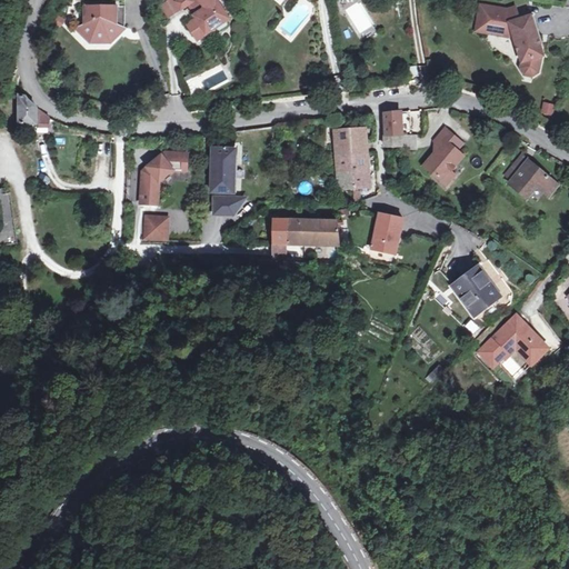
[(168,16),(180,8),(175,0),(162,0),(159,2),(168,16)]
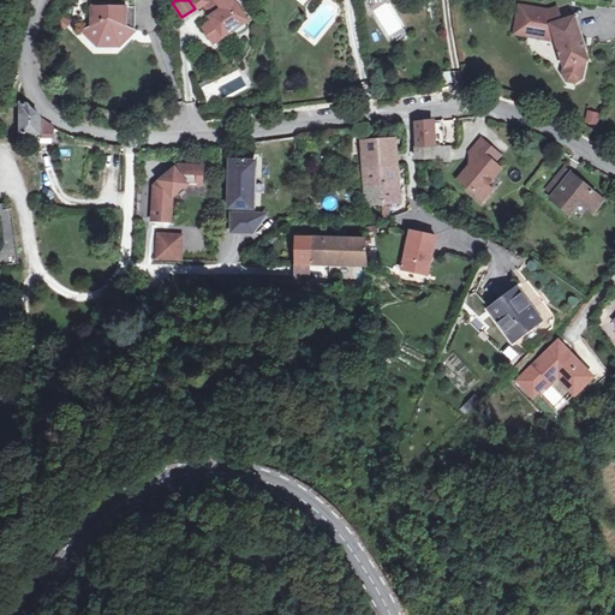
[(251,16),(240,0),(204,0),(202,3),(212,18),(215,23),(206,29),(212,42),(232,29),(237,31),(244,27),(244,21),(251,16)]
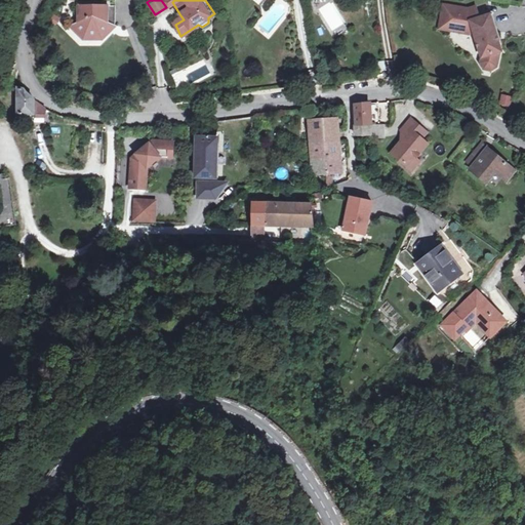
[(115,17),(115,4),(115,3),(77,2),(77,12),(79,12),(79,18),(70,24),(83,37),(87,33),(96,33),(102,38),(110,29),(107,26),(115,17)]
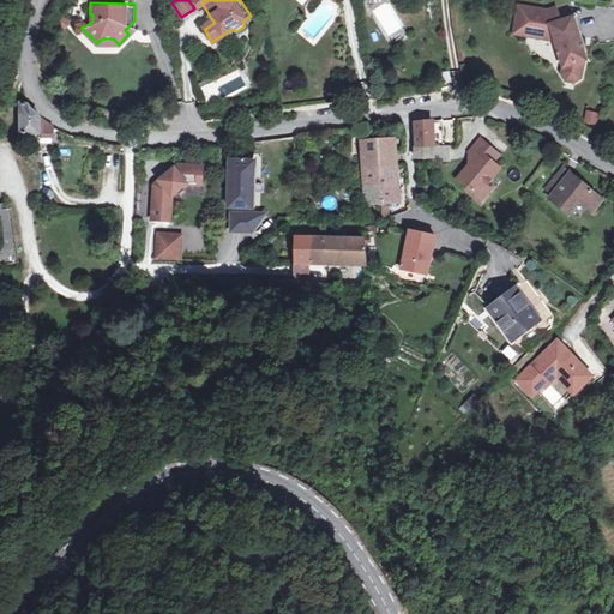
[(215,23),(211,18),(202,24),(205,29),(215,23)]
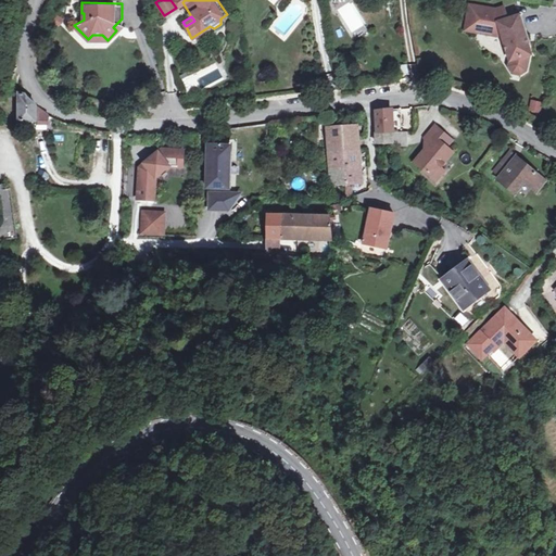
[(500,36),(502,36),(510,63),(509,68),(513,74),(521,76),(527,72),(529,62),(528,58),(531,57),(526,37),(528,36),(522,16),(496,24),(500,36)]
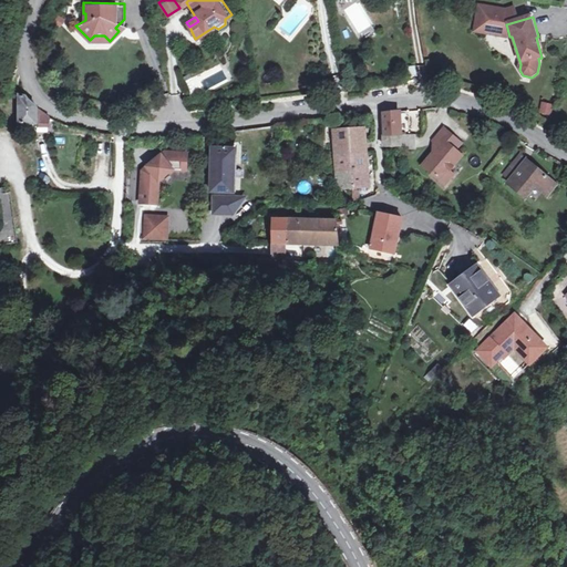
[(124,24),(124,19),(115,28),(119,31),(124,24)]
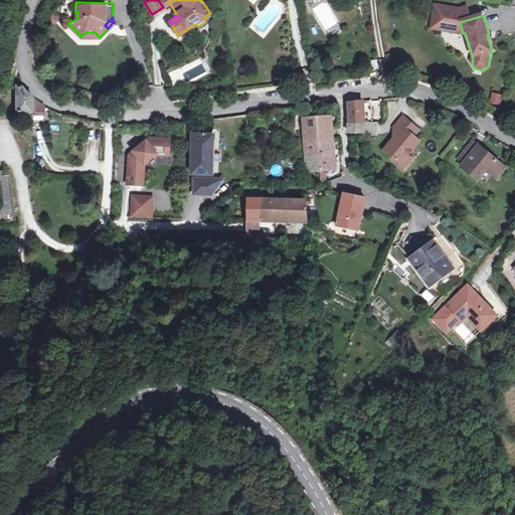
[(18,113),(25,113),(46,114),(46,106),(39,102),(33,98),(29,95),(26,91),(23,88),(18,89),(18,113)]
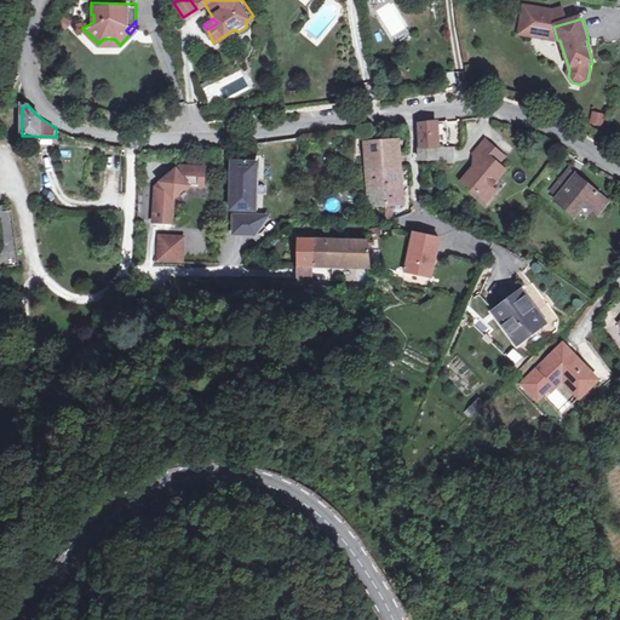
[(591,113),(590,125),(603,127),(604,114),(591,113)]
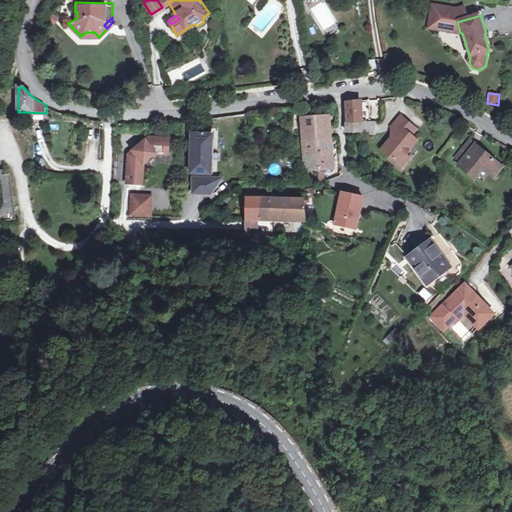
[(347,113),(346,121),(361,121),(362,100),(347,102),(347,113)]
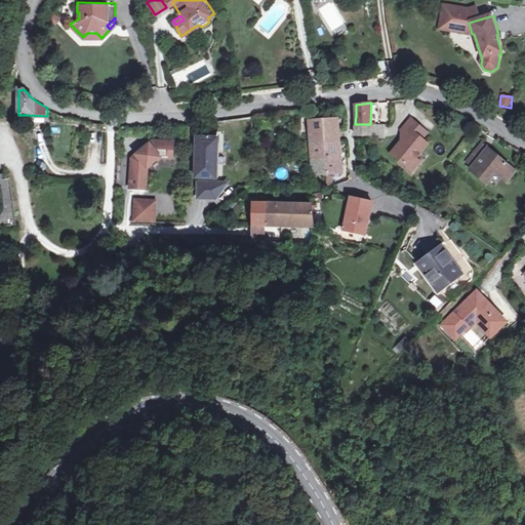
[(309,143),(338,142),(336,120),(307,121),(309,143)]
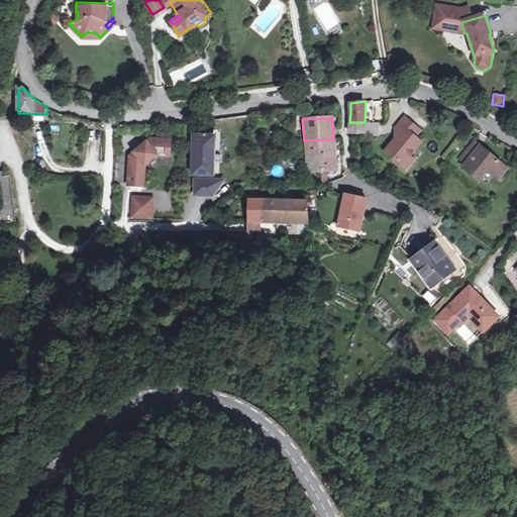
[(406,143),(417,131),(406,120),(395,129),(400,135),(391,144),(406,143)]
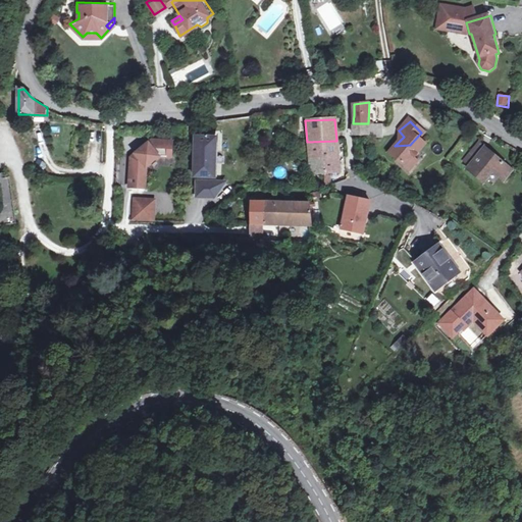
[(368,123),(353,123),(353,135),(368,135),(368,123)]
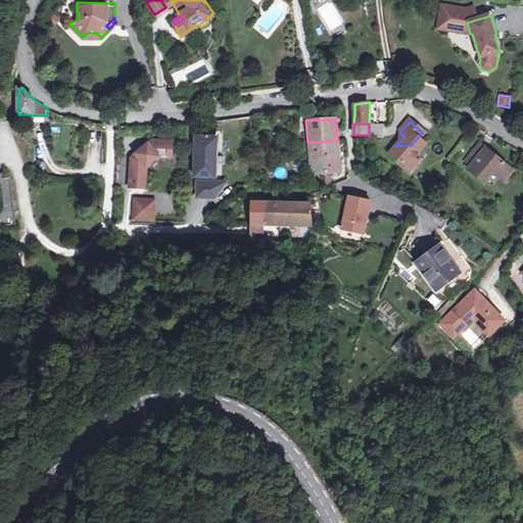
[(403,169),(411,161),(426,147),(422,141),(426,137),(422,133),(411,145),(395,146),(394,146),(389,151),(403,169)]
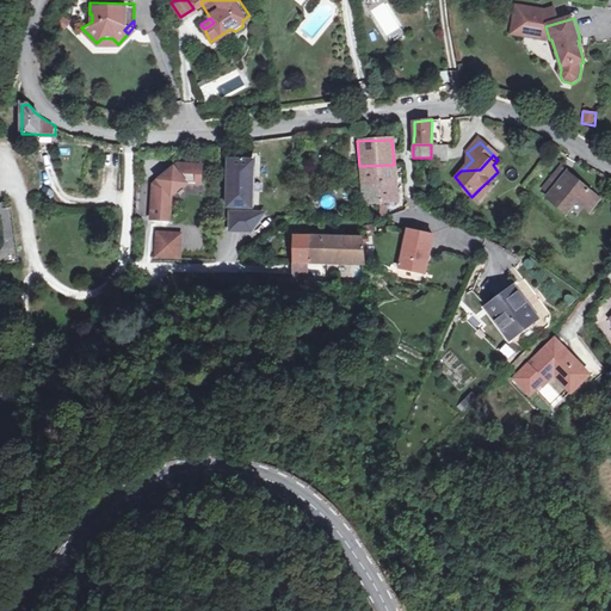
[(251,209),(254,159),(229,161),(227,208),(251,209)]
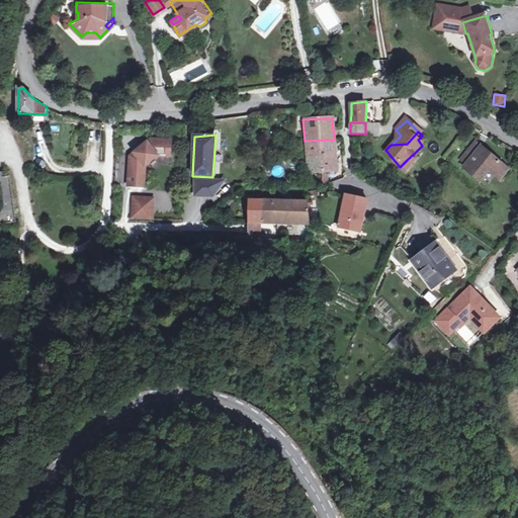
[(131,157),(128,186),(144,187),(145,166),(158,156),(170,157),(171,141),(151,140),(131,157)]
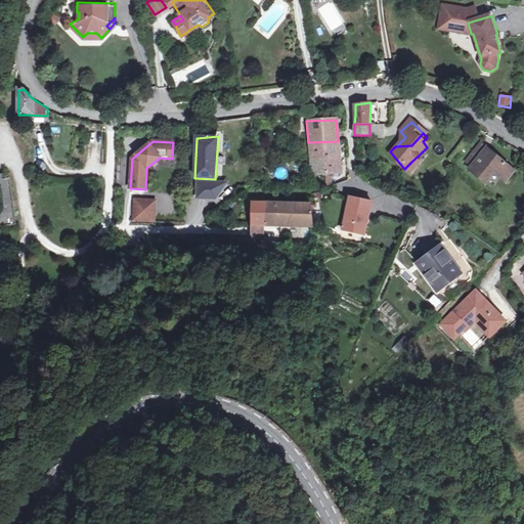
[(341,174),(338,141),(308,142),(309,159),(322,160),(324,174),(341,174)]
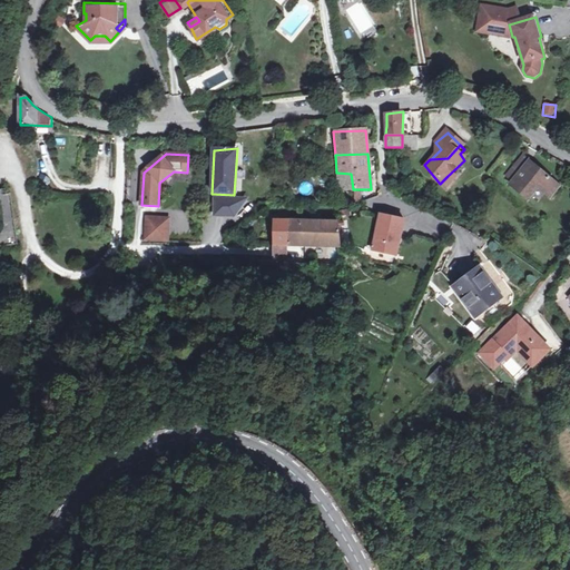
[(519,199),(522,194),(528,199),(537,192),(550,204),(559,195),(532,168),(509,189),(519,199)]
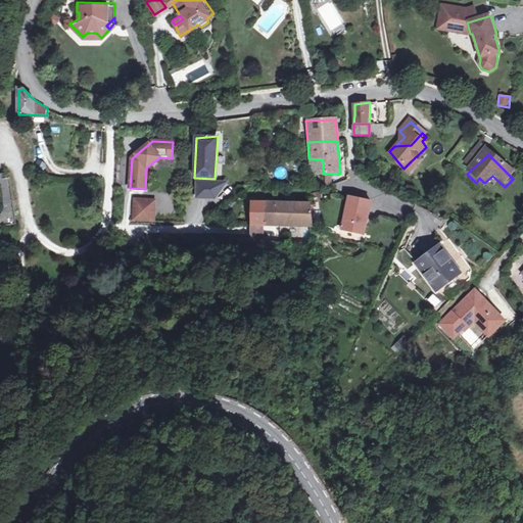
[(322,159),(308,158),(311,174),(324,174),(322,159)]
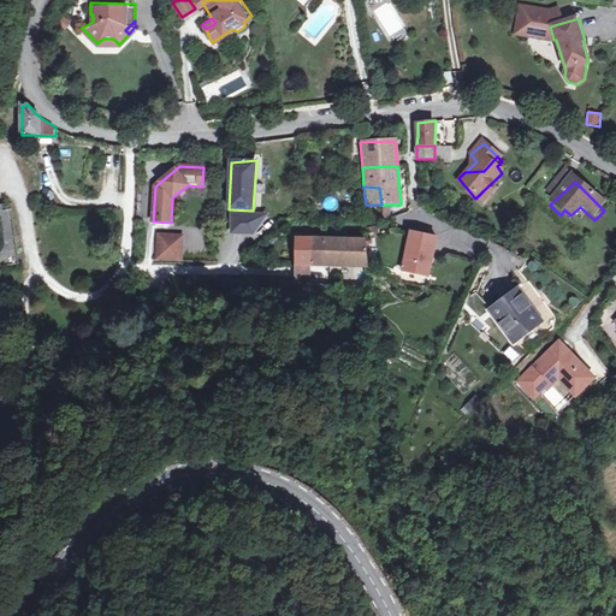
[(484,190),(475,199),(481,205),(490,197),(484,190)]
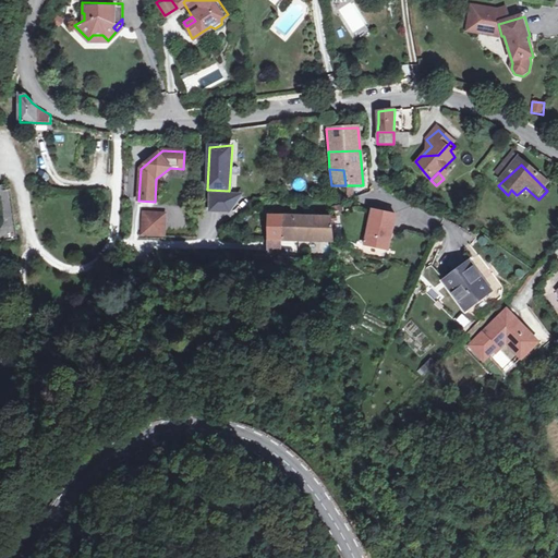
[(0,240),(17,238),(11,189),(3,189),(2,184),(0,184),(0,240)]
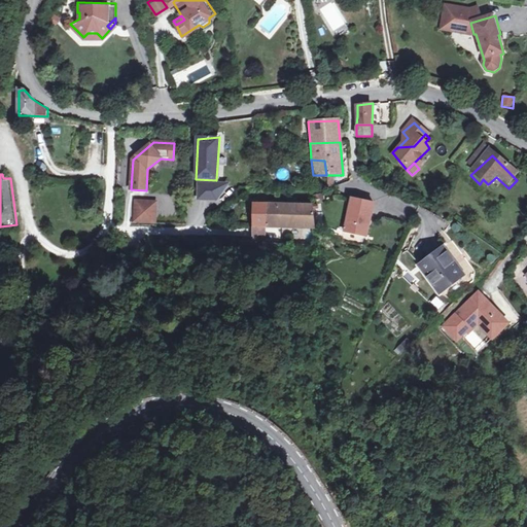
[(199,184),(198,200),(216,201),(226,185),(199,184)]
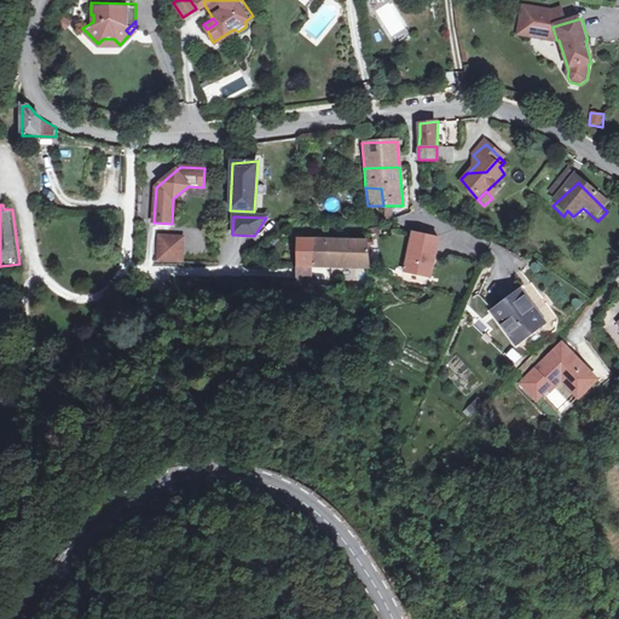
[(432,272),(439,237),(415,232),(409,268),(432,272)]
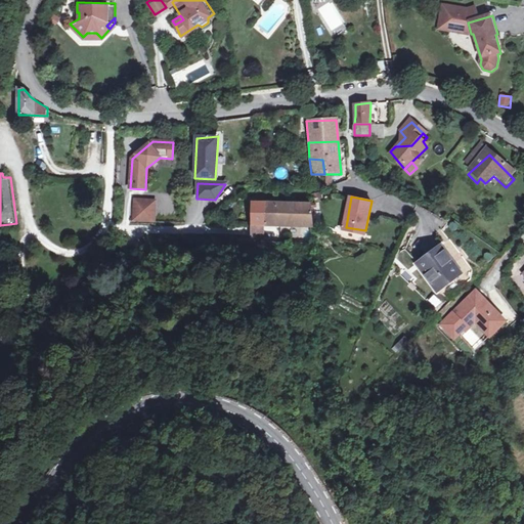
[(130,203),(130,218),(150,219),(150,204),(130,203)]
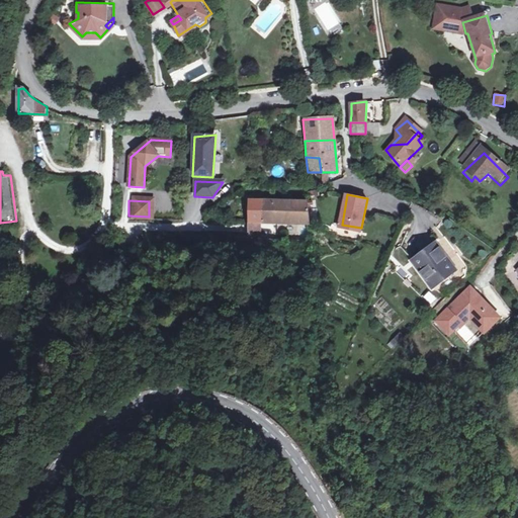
[(261,201),(248,201),(248,225),(260,225),(261,225),(261,201)]
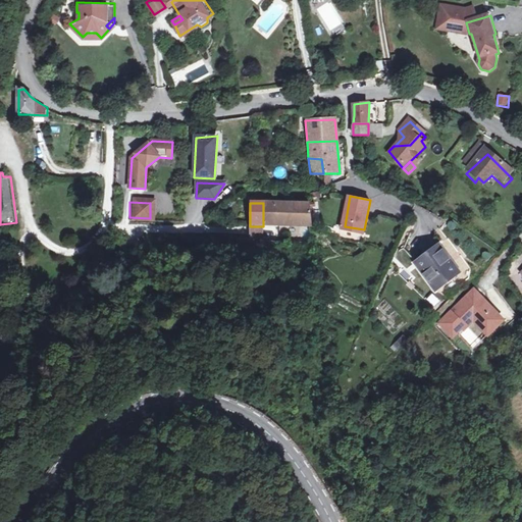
[(285,203),(263,203),(263,226),(285,226),(285,203)]
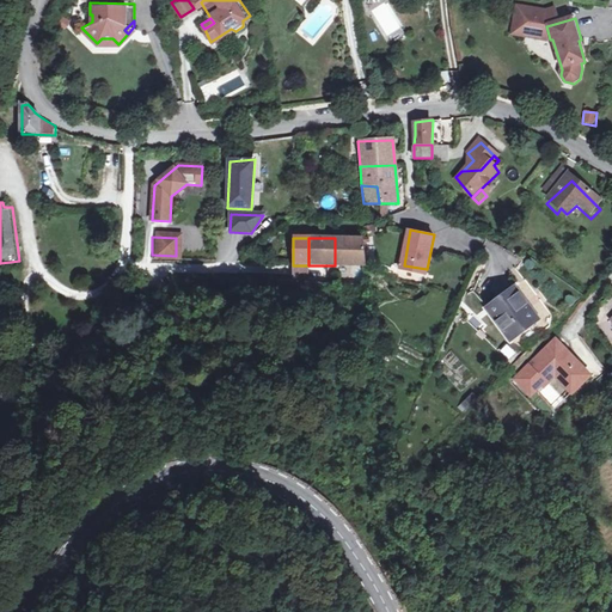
[(365,239),(335,238),(335,265),(367,265),(365,239)]
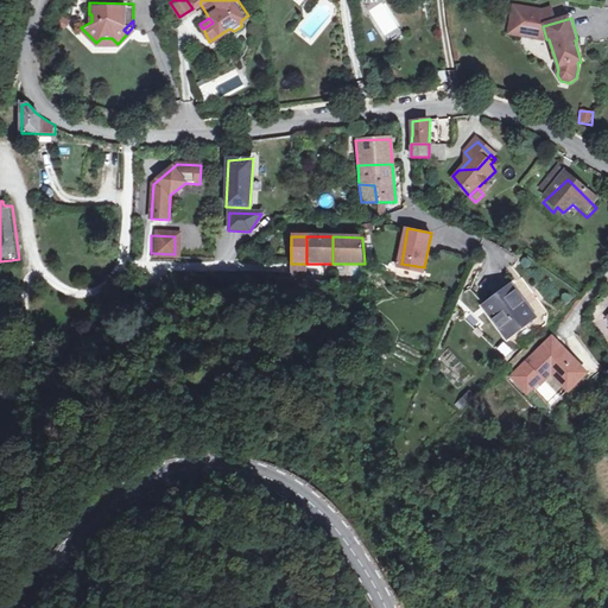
[(305,264),(291,264),(291,277),(291,283),(305,283),(305,264)]
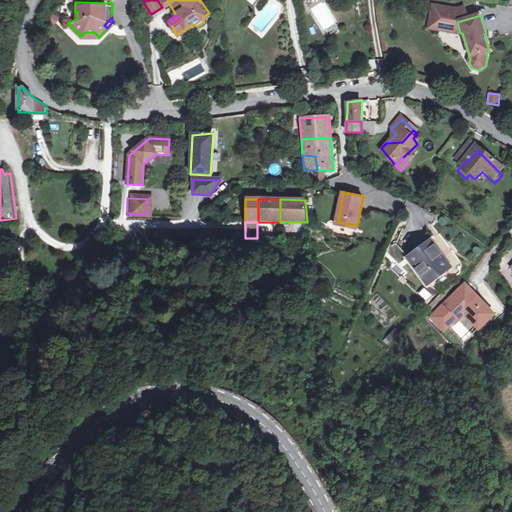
[(429,280),(449,265),(429,238),(408,254),(429,280)]
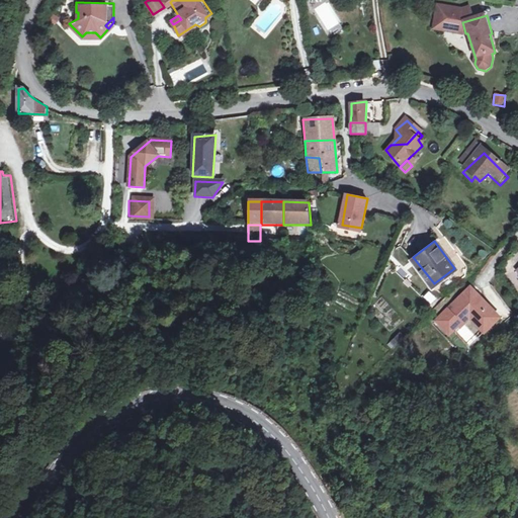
[(468,290),(435,322),(448,336),(470,314),(477,321),(475,322),(484,332),(498,319),(479,297),(477,299),(468,290)]
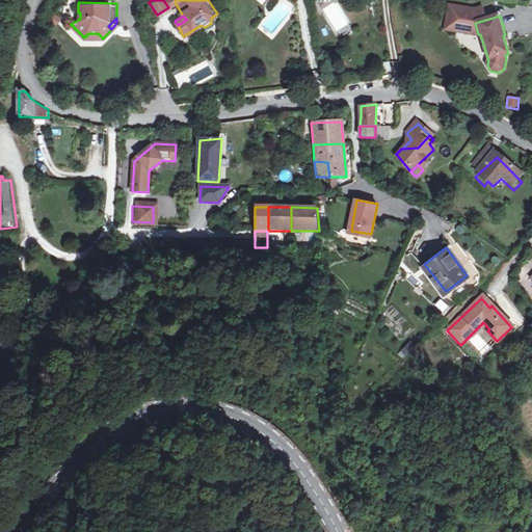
[(444,314),(449,308),(441,300),(434,306),(444,314)]
